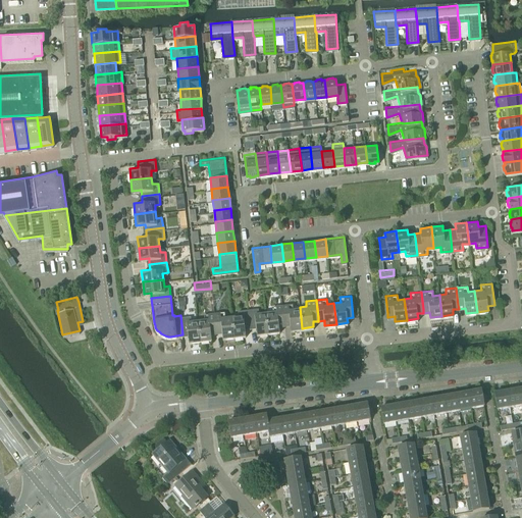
[(282,304),(284,321),(284,325),(291,324),(291,329),(302,328),(300,307),(293,308),(293,302),(282,304)]
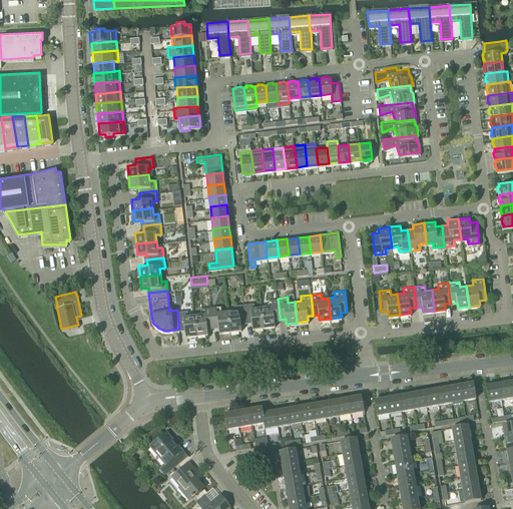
[(262,306),(264,326),(275,325),(274,320),(280,320),(280,316),(278,299),(267,300),(268,305),(262,306)]
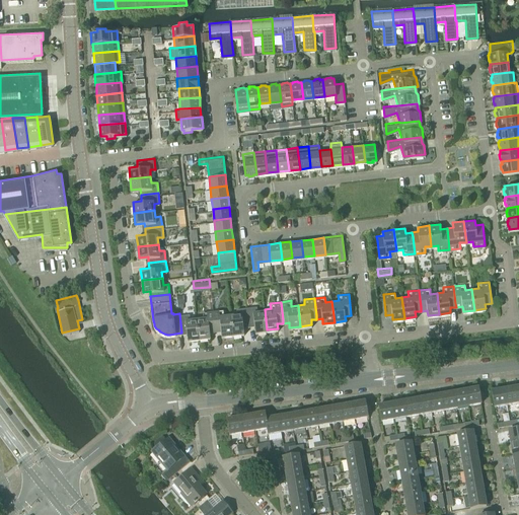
[(267,329),(265,309),(257,310),(256,304),(246,305),(248,323),(254,322),(255,332),(267,329)]
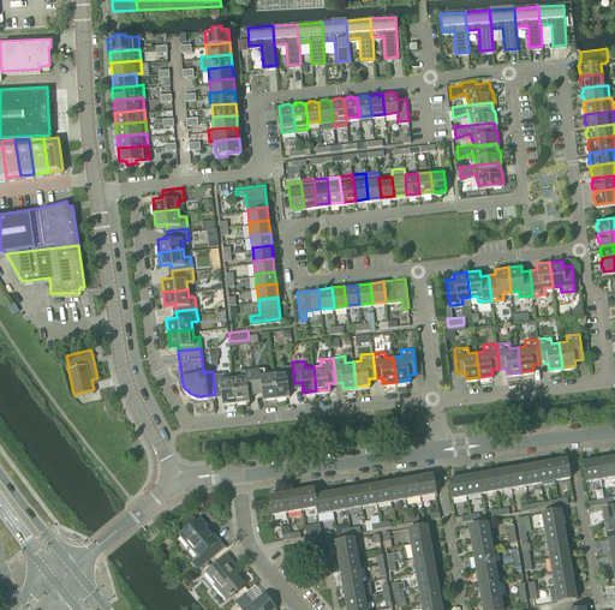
[(288,383),(294,383),(292,362),(280,364),(281,370),(273,371),(275,395),(290,394),(288,383)]
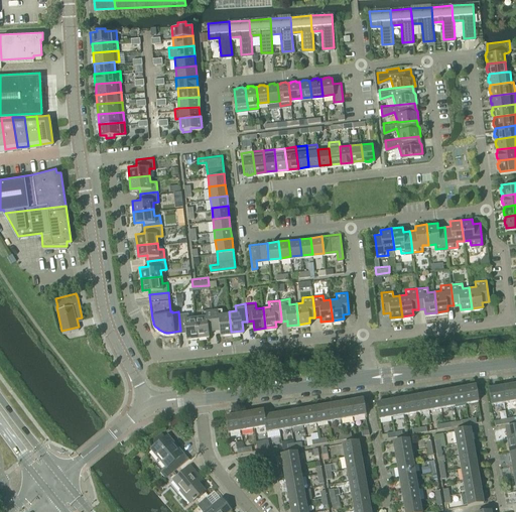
[(212,307),(214,325),(214,329),(220,329),(220,334),(231,332),(229,311),(223,312),(222,306),(212,307)]
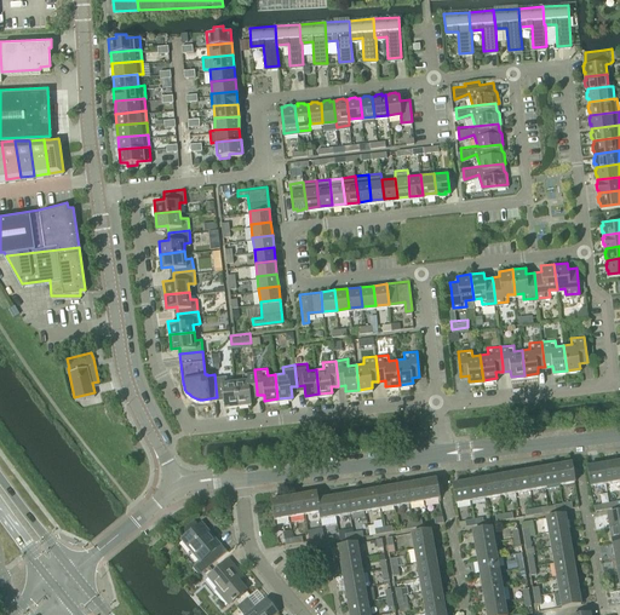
[(235,379),(237,403),(251,402),(251,396),(257,395),(257,390),(254,369),(242,372),(242,378),(235,379)]
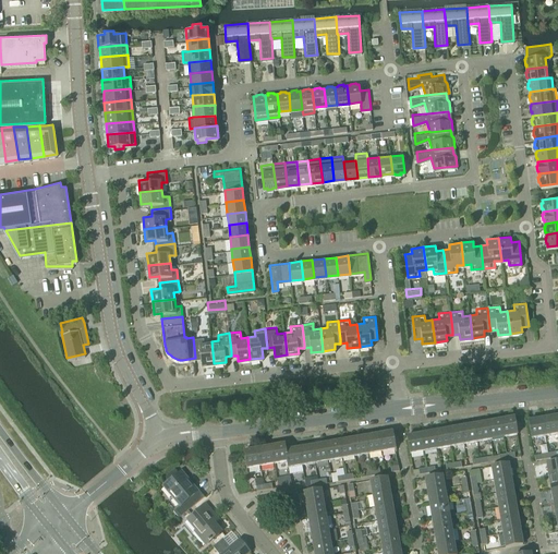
[(214,363),(211,341),(204,341),(204,336),(193,337),(195,358),(201,358),(202,364),(214,363)]
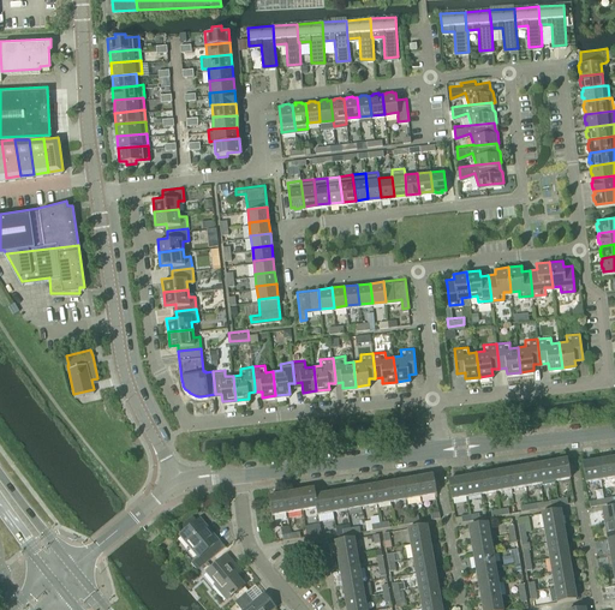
[(601,477),(614,473),(611,454),(597,456),(601,477)]
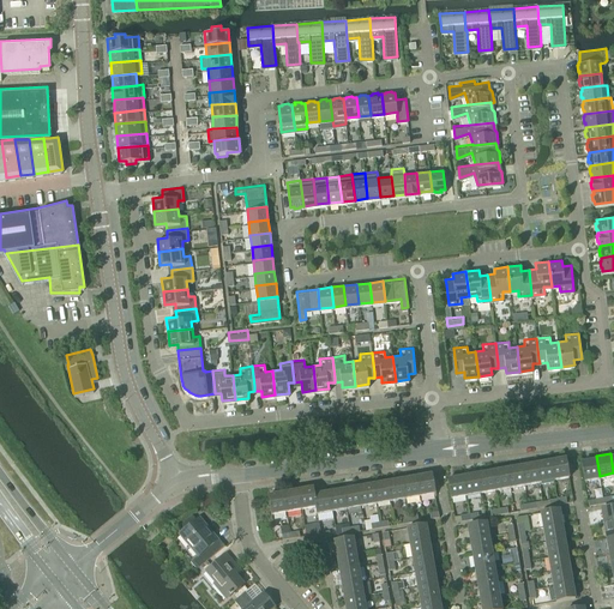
[(551,457),(554,477),(570,475),(566,454),(551,457)]
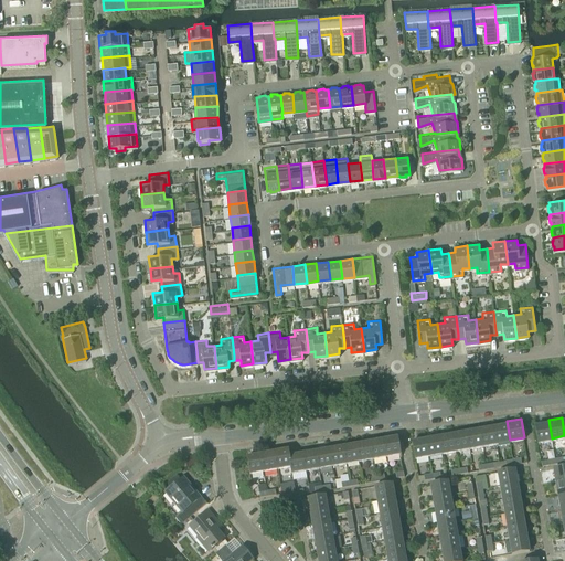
[(537,441),(552,438),(548,420),(535,423),(537,441)]
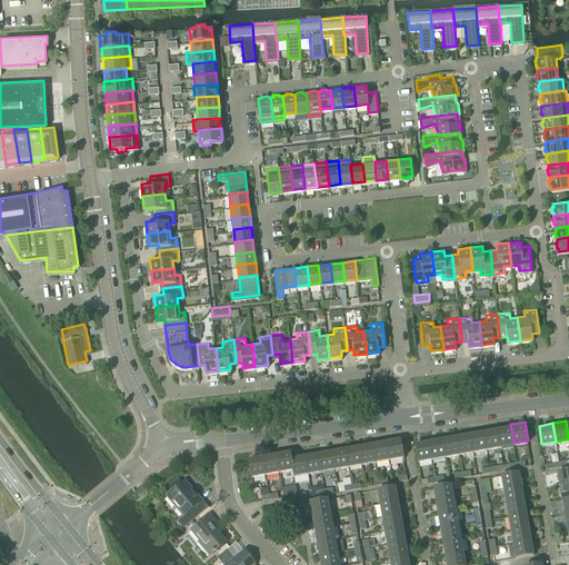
[(500,445),(513,443),(510,424),(497,427),(500,445)]
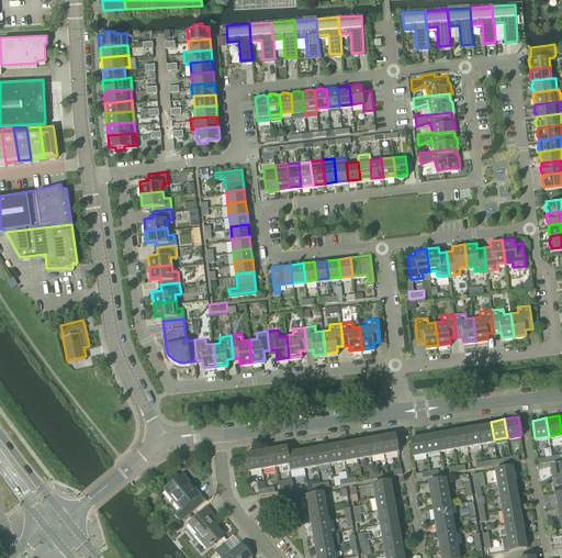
[(480,442),(494,439),(491,422),(478,424),(480,442)]
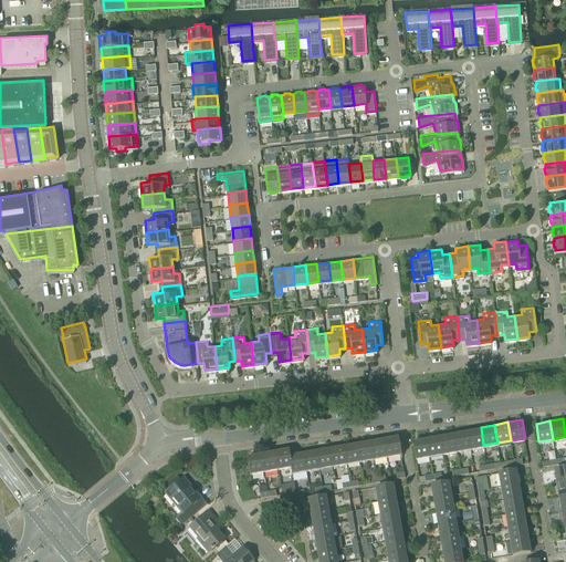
[(470,448),(483,445),(481,427),(467,429),(470,448)]
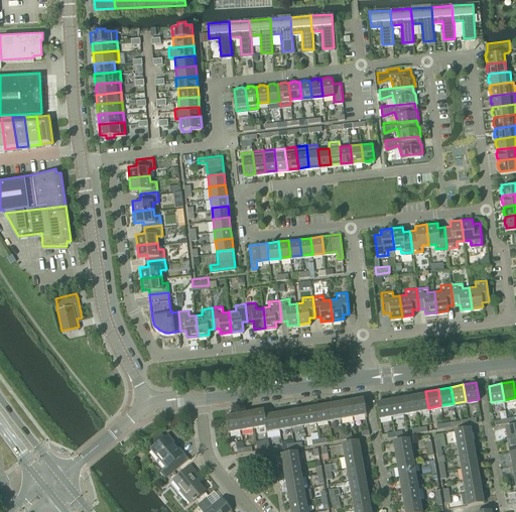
[(416,410),(428,408),(425,391),(413,393),(416,410)]
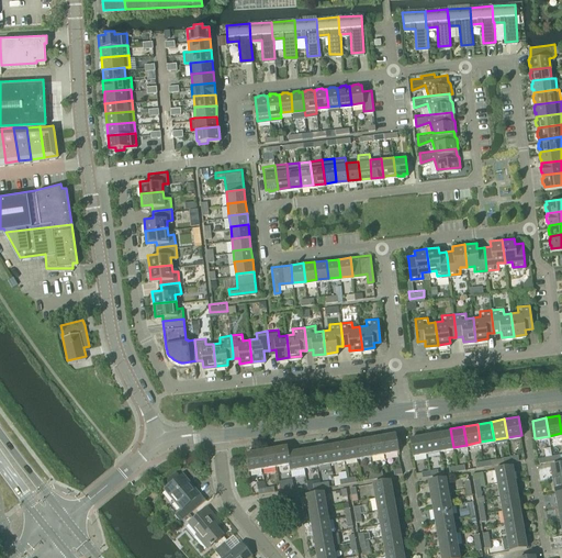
[(440,449),(453,447),(450,428),(437,431),(440,449)]
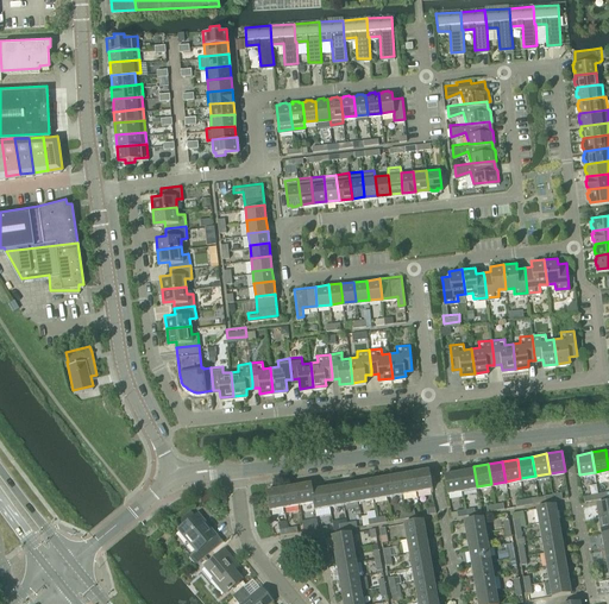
[(413,470),(416,489),(432,486),(428,466),(413,470)]
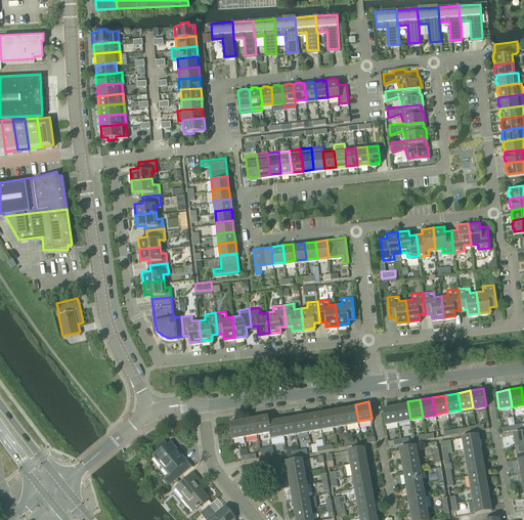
[(397,421),(410,419),(407,401),(394,403),(397,421)]
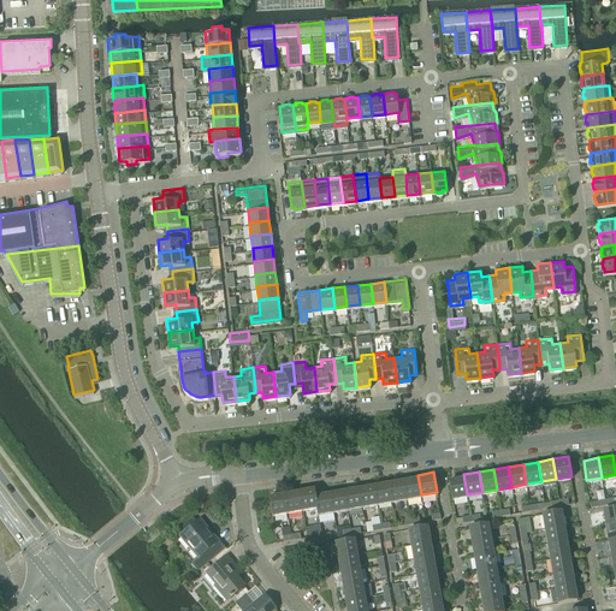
[(452,497),(467,494),(463,474),(449,478),(452,497)]
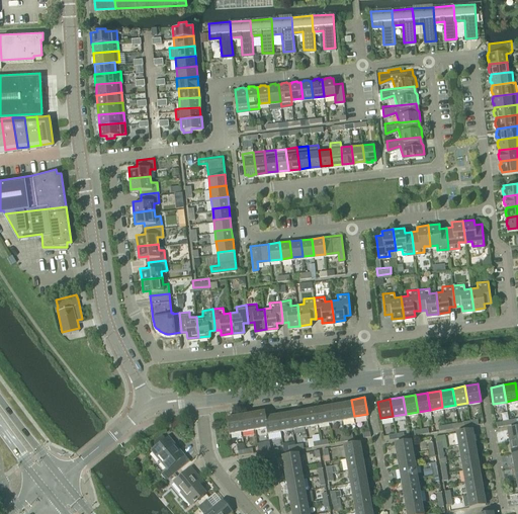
[(342,418),(354,416),(351,400),(339,402),(342,418)]
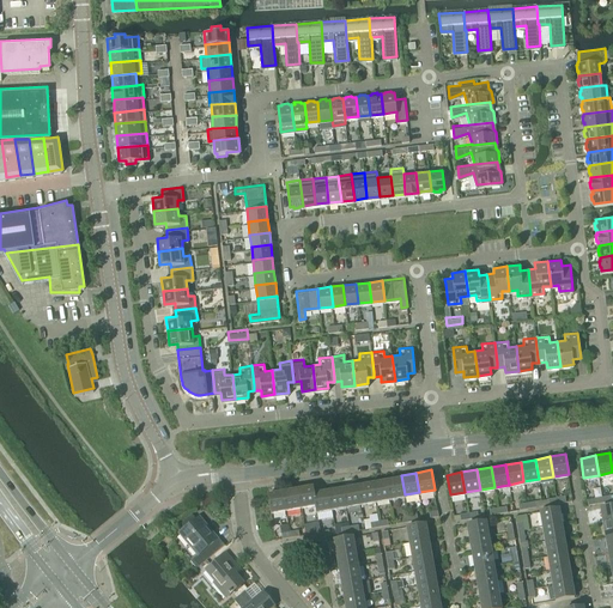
[(390,497),(405,494),(401,475),(387,478),(390,497)]
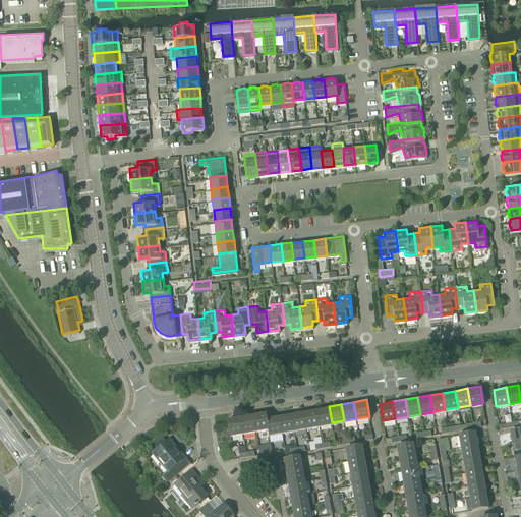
[(319,424),(332,422),(329,406),(316,408),(319,424)]
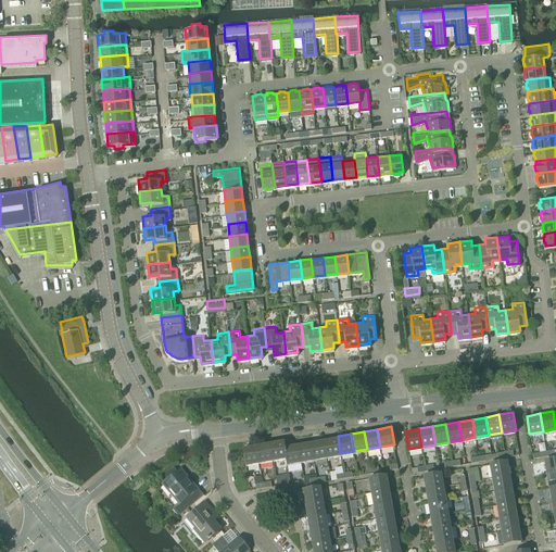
[(327,455),(340,453),(338,436),(324,438),(327,455)]
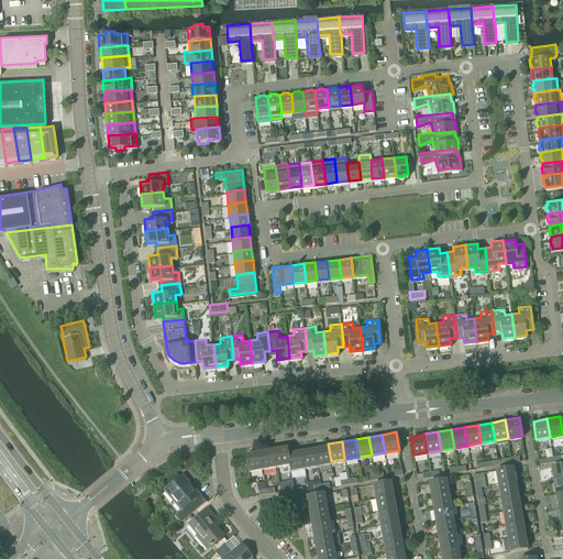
[(318,463),(331,461),(328,444),(315,446),(318,463)]
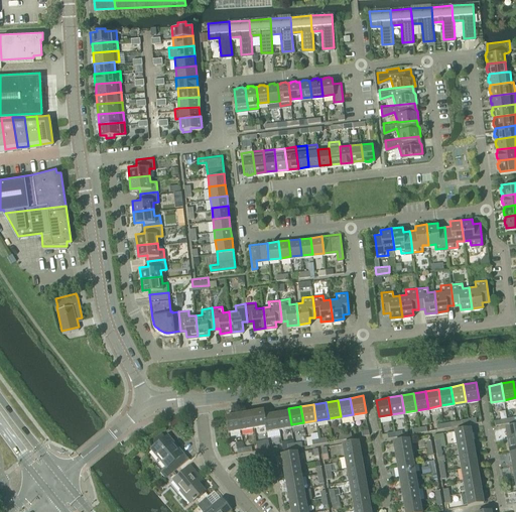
[(266,423),(264,412),(263,407),(251,409),(253,425),(265,423),(266,423)]
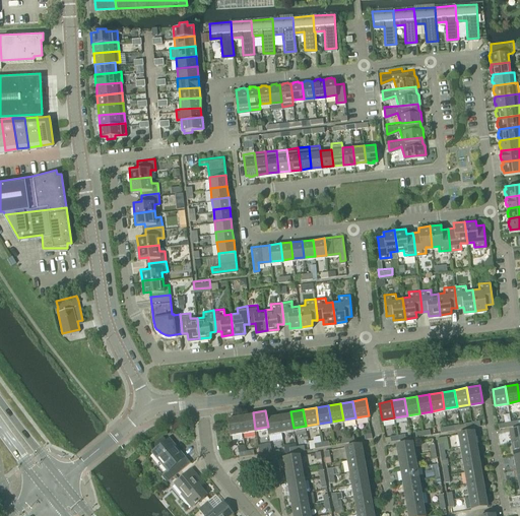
[(280,430),(294,428),(290,411),(278,413),(280,430)]
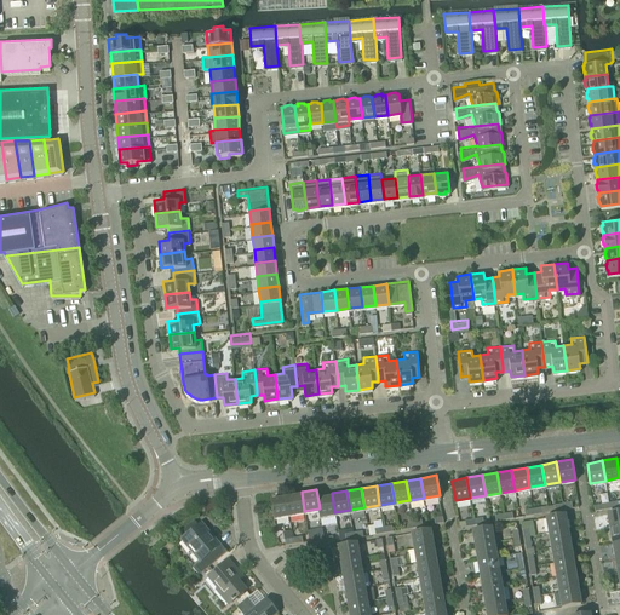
[(290,513),(304,511),(302,492),(286,494),(290,513)]
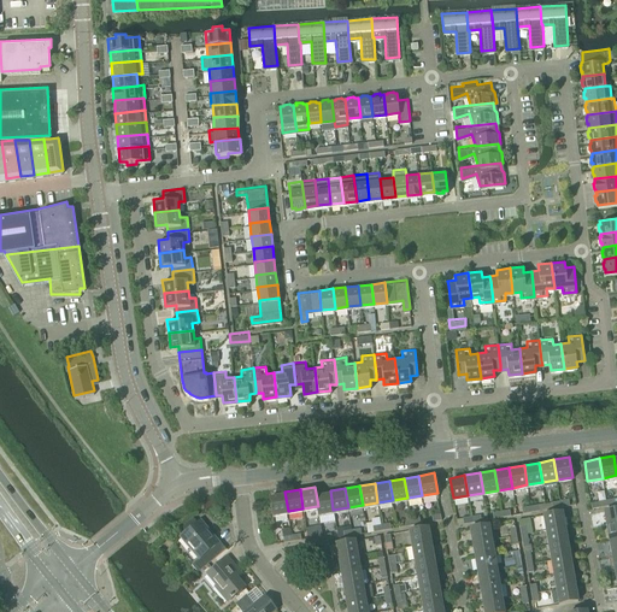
[(318,512),(333,510),(330,490),(316,493),(318,506),(317,506),(318,512)]
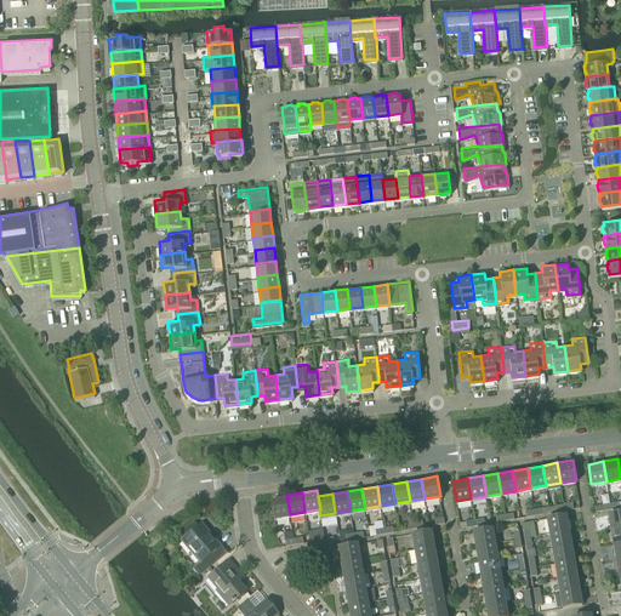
[(274,517),(290,514),(286,495),(272,497),(274,517)]
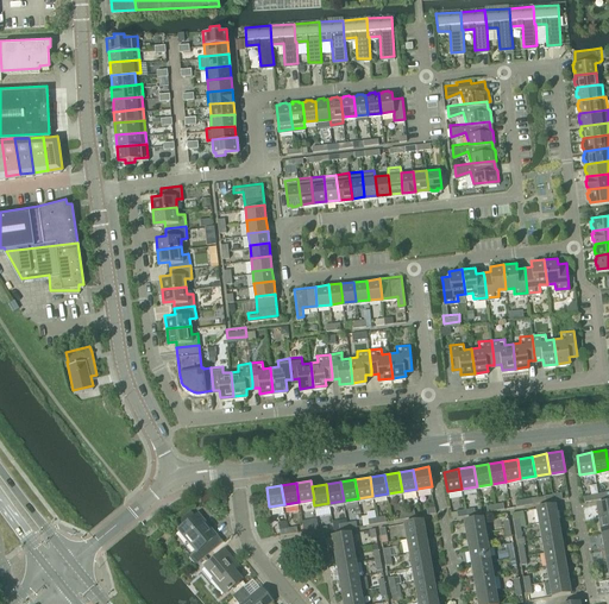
[(434,498),(426,499),(427,505),(426,505),(427,511),(437,510),(435,504),(434,498)]
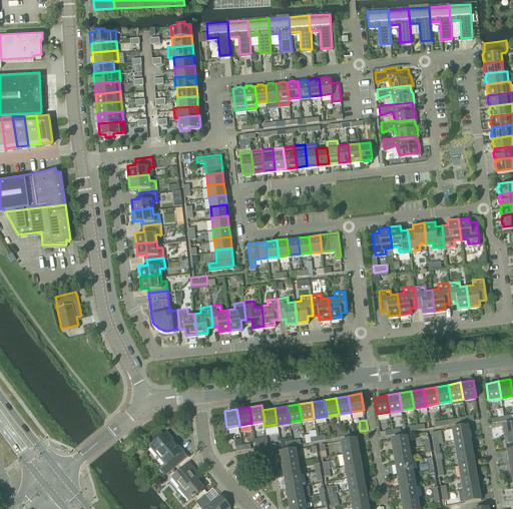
[(505,435),(512,433),(512,420),(503,422),(505,435)]
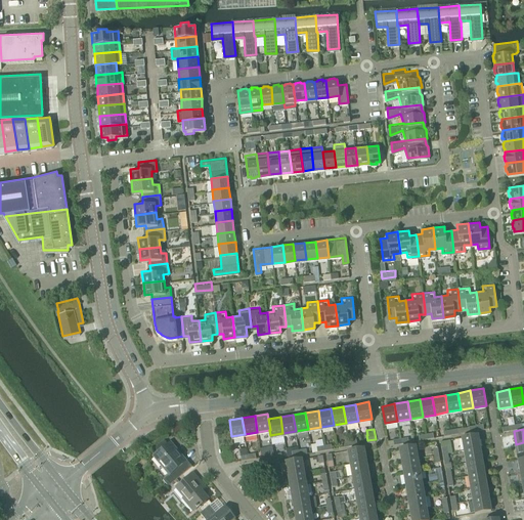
[(464,447),(480,444),(478,432),(462,435),(464,447)]
